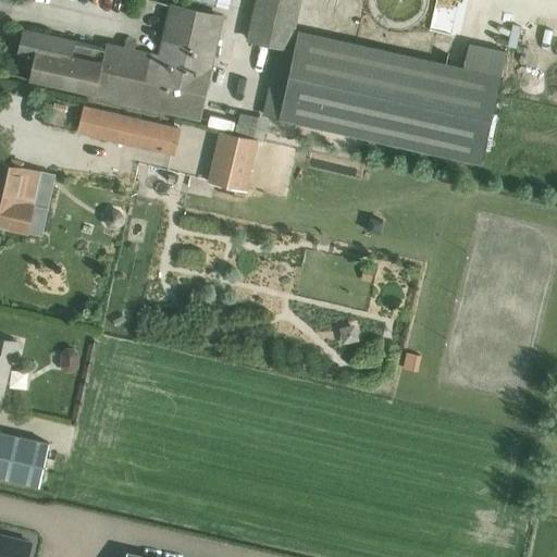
[(279,47),(292,50),(302,0),(256,0),(247,39),(279,47)]
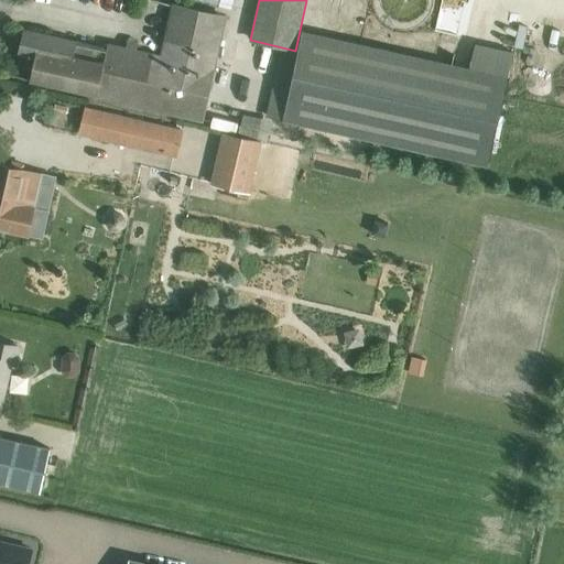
[(108,50),(98,96),(203,121),(227,18),(173,6),(161,57),(110,45),(109,51),(108,50)]
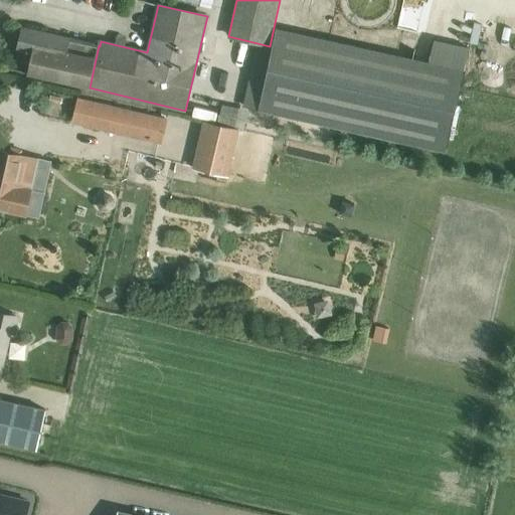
[(28,73),(90,88),(99,45),(21,27),(16,49),(32,53),(28,73)]
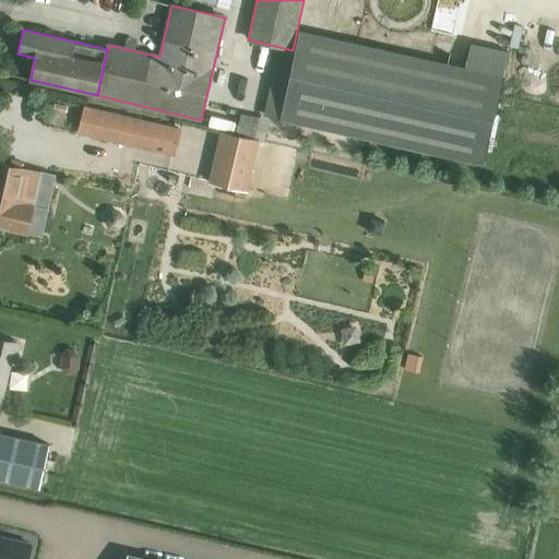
[(300,32),(281,119),(364,138),(483,164),(498,96),(502,78),(300,32)]
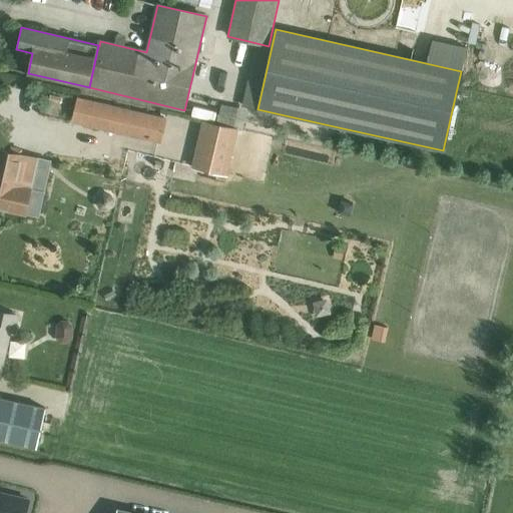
[(51,95),(49,101),(61,103),(62,97),(51,95)]
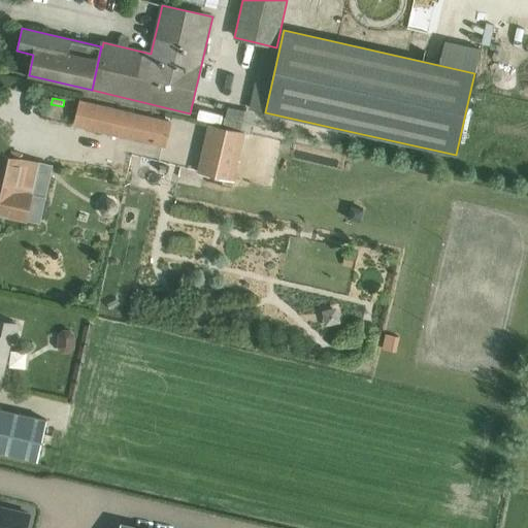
[(80,100),(75,120),(89,123),(88,129),(96,131),(98,126),(167,142),(172,122),(80,100)]
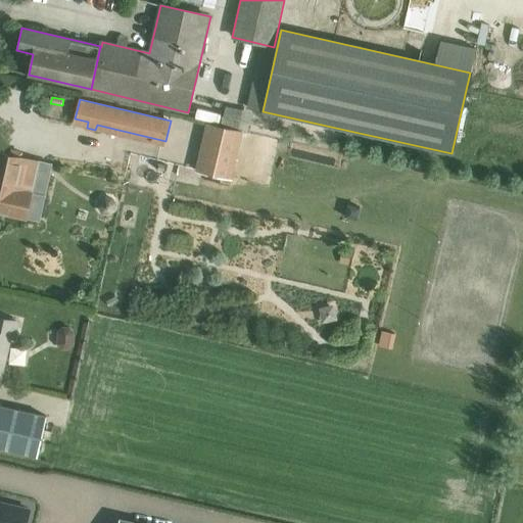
[(226,106),(221,127),(243,132),(248,133),(249,131),(253,112),(226,106)]
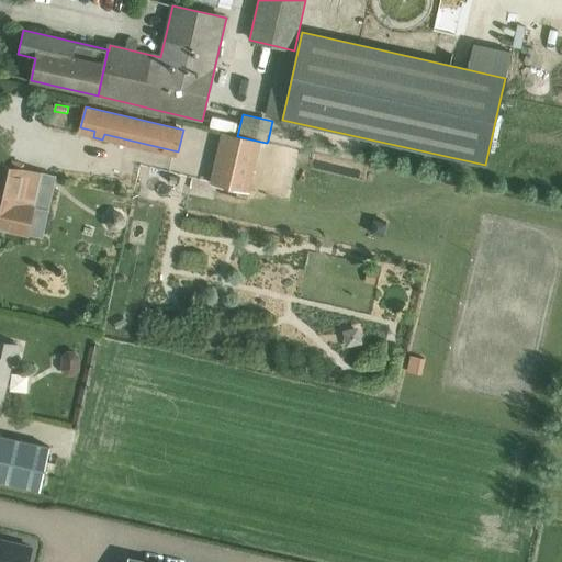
[(210,182),(210,183),(249,193),(250,191),(261,142),(222,133),(211,181),(210,182)]
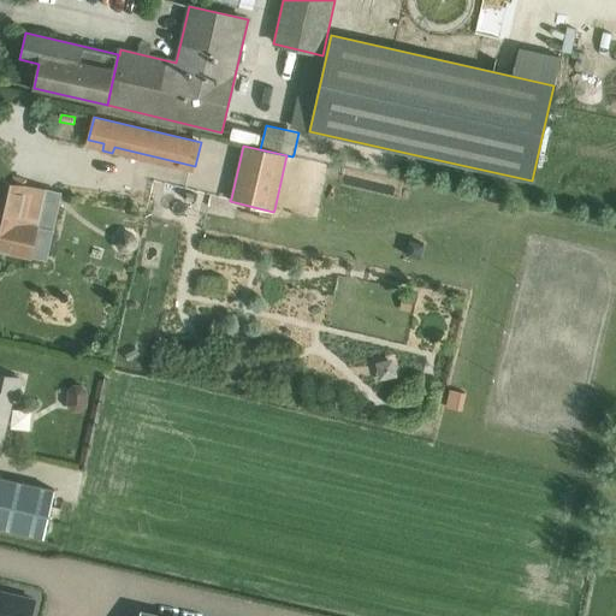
[(0,249),(9,252),(9,254),(30,259),(30,258),(47,261),(53,231),(36,227),(45,191),(0,179),(0,249)]
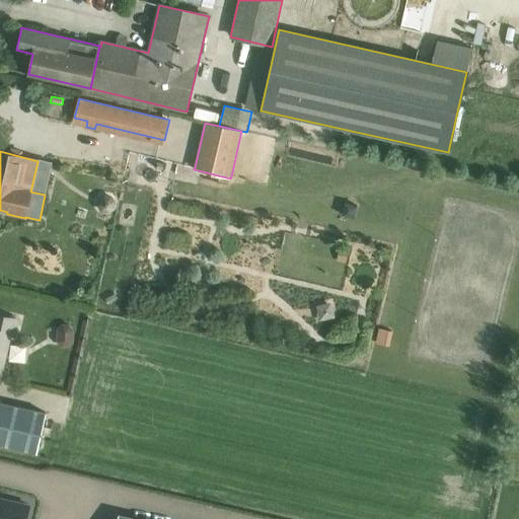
[(105,195),(98,198),(97,206),(100,212),(108,213),(115,210),(117,202),(113,196),(105,195)]
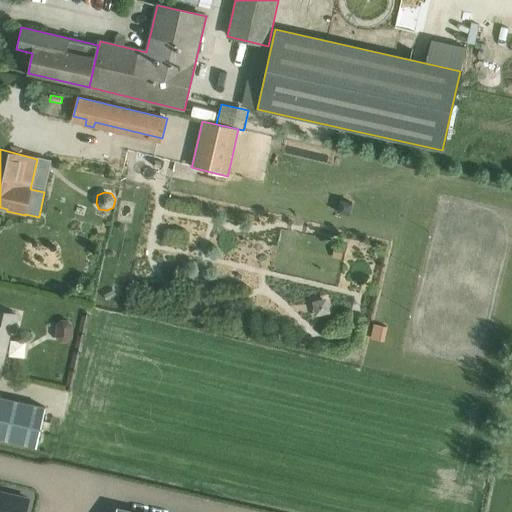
[(342,198),(339,212),(351,214),(354,201),(342,198)]
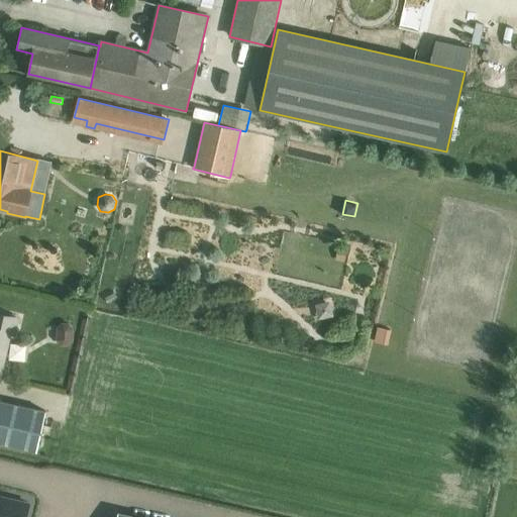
[(338,247),(335,261),(344,263),(347,249),(338,247)]
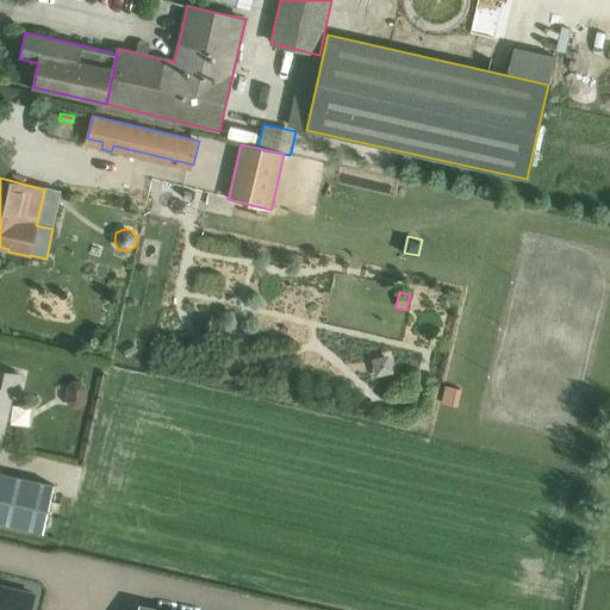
[(391,356),(372,361),(375,378),(394,374),(391,356)]
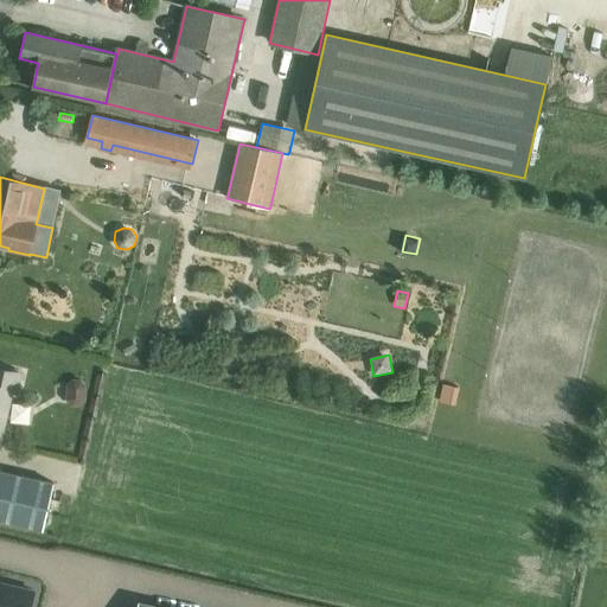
[(0,447),(1,448),(14,394),(18,395),(23,375),(0,369),(0,447)]
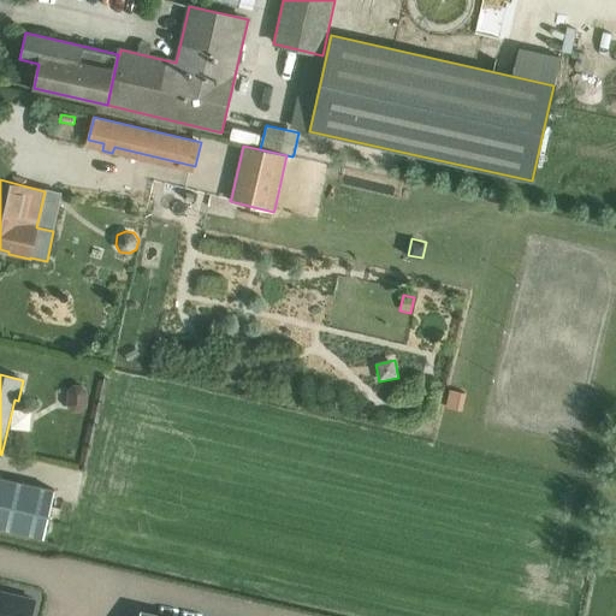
[(69,390),(67,406),(72,412),(82,412),(88,407),(89,391),(83,385),(75,385),(69,390)]
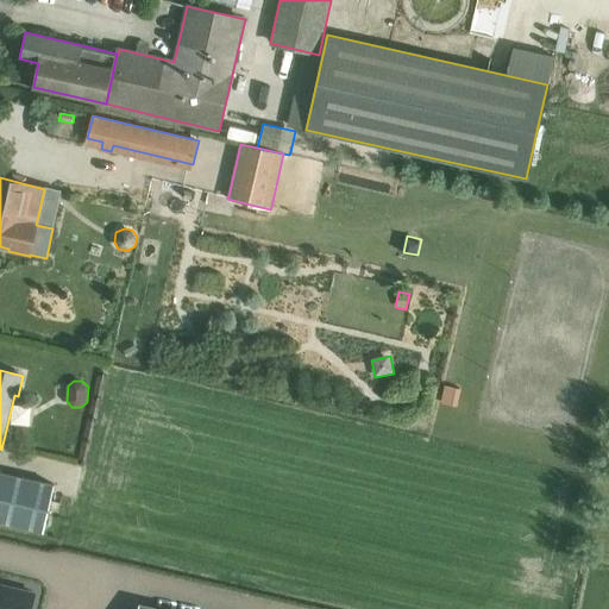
[(462,391),(446,388),(441,405),(458,408),(462,391)]
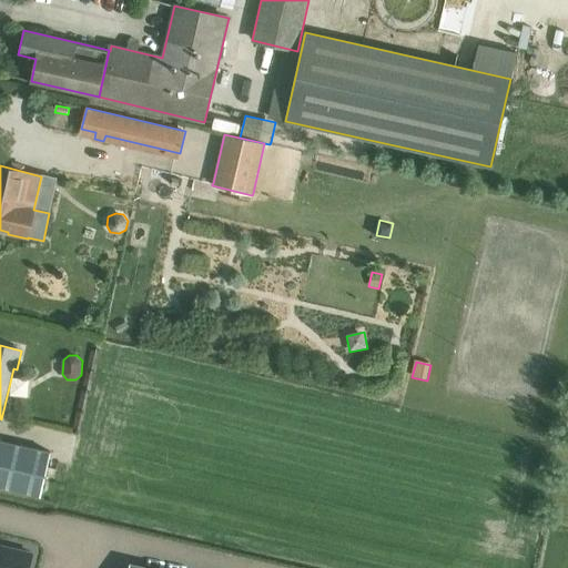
[(0,440),(0,486),(41,496),(51,453),(0,440)]
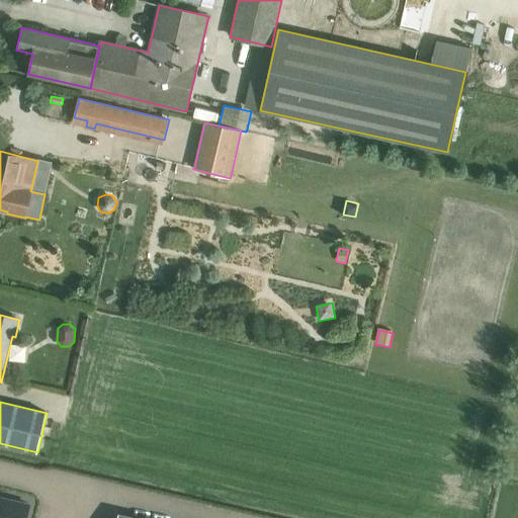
[(0,506),(0,517),(25,517),(29,505),(2,499),(0,506)]
